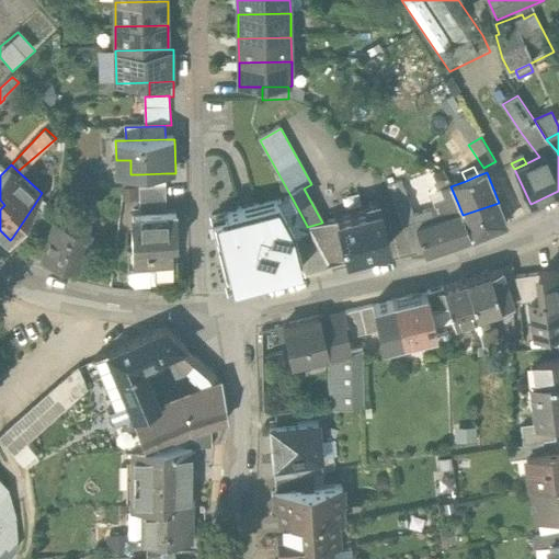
[(166,173),(139,174),(140,186),(167,186),(166,173)]
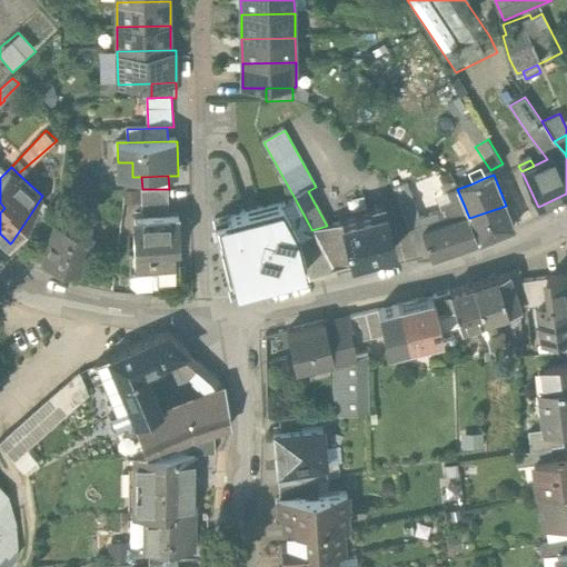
[(457,189),(446,194),(454,211),(465,207),(457,189)]
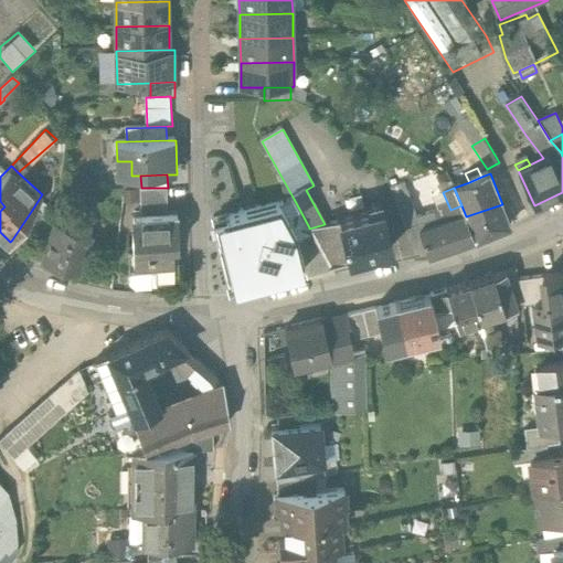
[(168,189),(141,189),(141,215),(168,214),(168,189)]
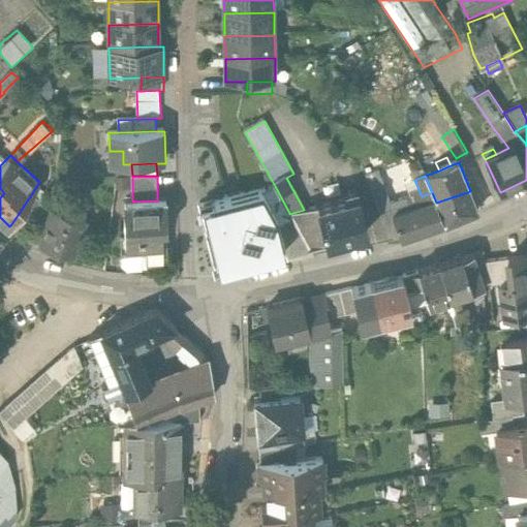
[(382,178),(369,183),(381,215),(394,211),(382,178)]
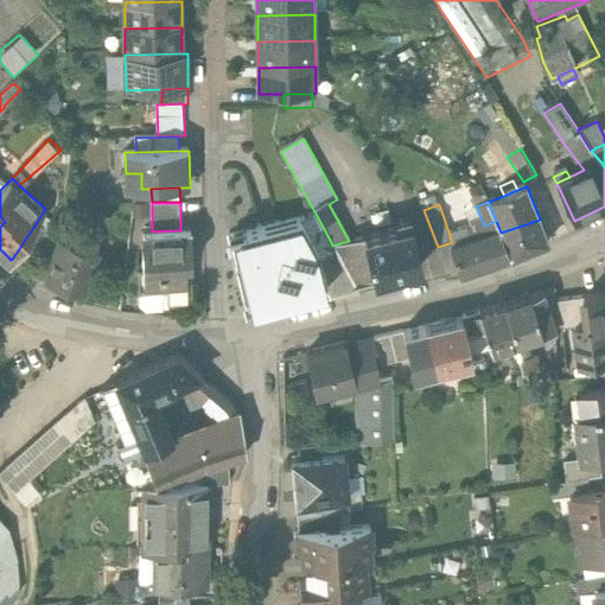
[(332,244),(316,214),(301,222),(303,222),(319,252),(332,244)]
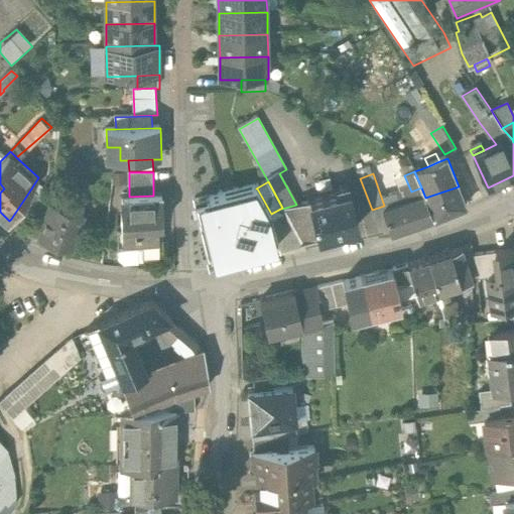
[(296,205),(282,209),(301,244),(360,230),(349,185),(339,188),(340,194),(296,205)]
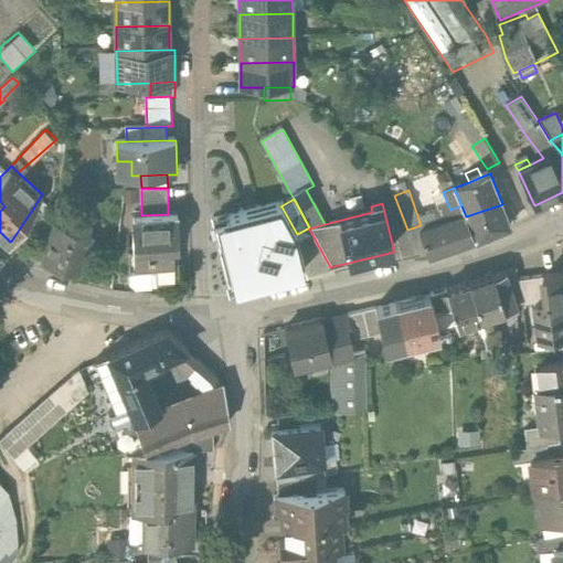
[(466,216),(465,216),(476,242),(511,227),(502,204),(466,216)]
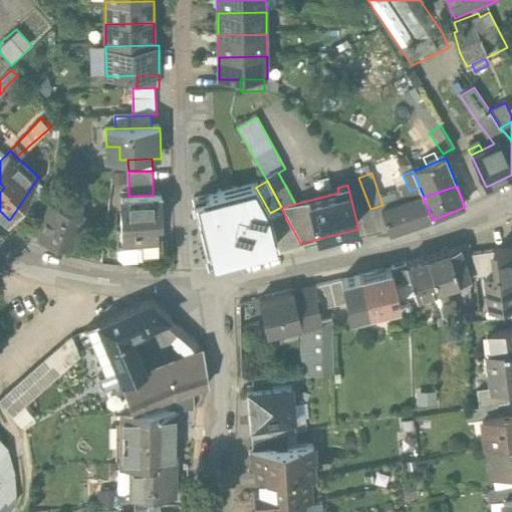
[(420,187),(410,191),(415,200),(423,197),(424,197),(420,187)]
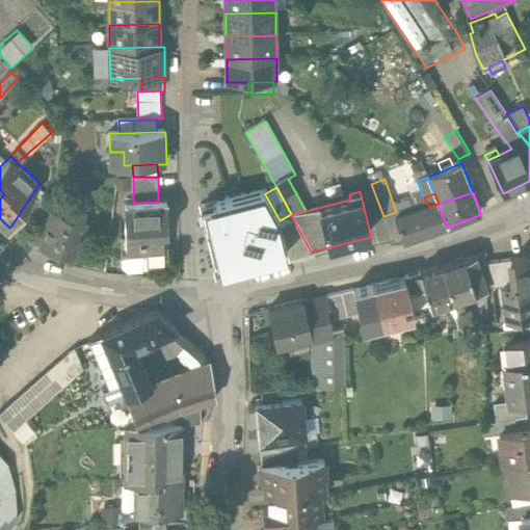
[(498,207),(491,193),(483,197),(486,212),(498,207)]
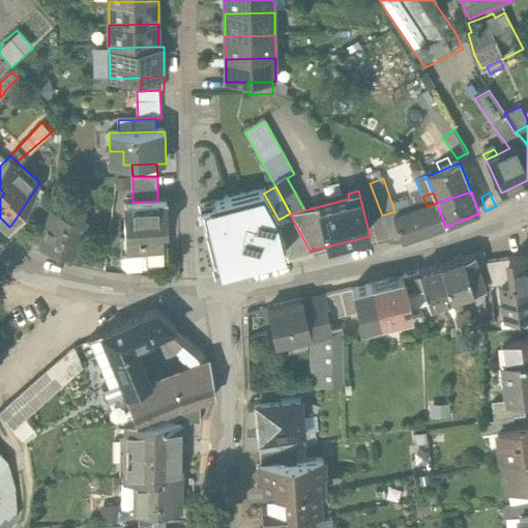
[(32,194),(11,225),(22,232),(41,200),(32,194)]
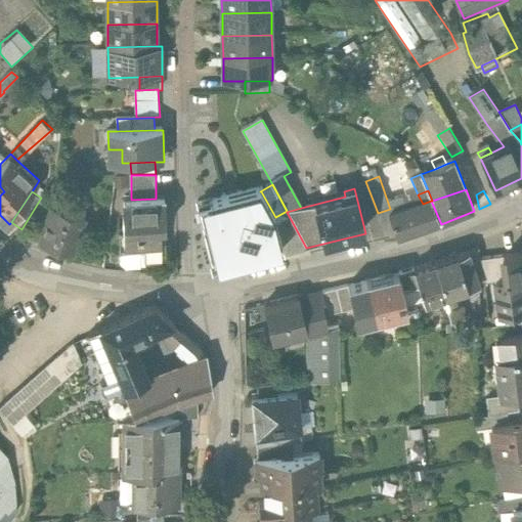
[(260,191),(211,204),(214,217),(200,220),(210,261),(218,259),(225,263),(226,267),(285,253),(275,217),(261,191),(260,191)]
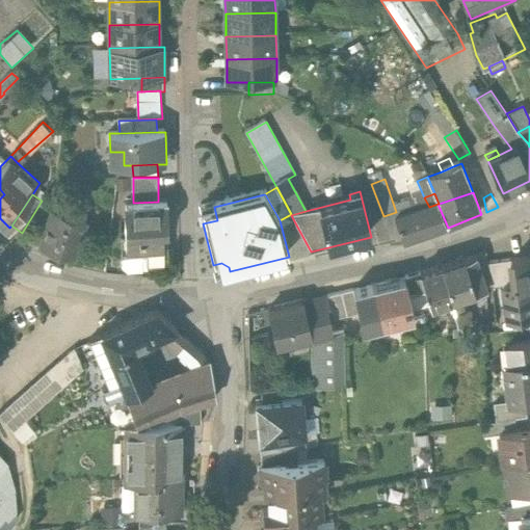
[(133,203),(126,203),(127,219),(126,219),(126,237),(122,237),(123,266),(127,270),(148,270),(148,265),(168,264),(167,202),(158,202),(133,203)]
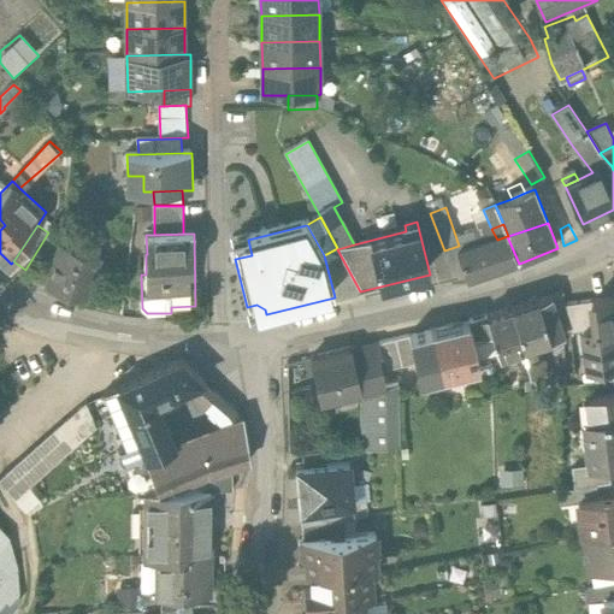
[(497,240),(491,242),(496,253),(488,257),(495,272),(519,264),(507,236),(497,240)]
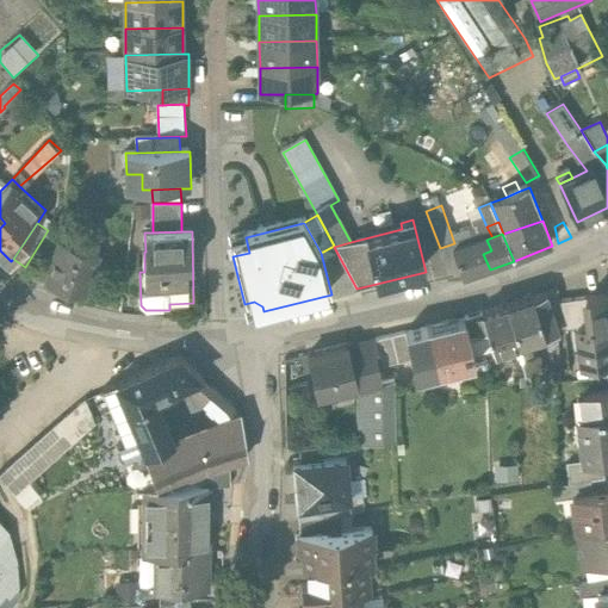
[(100,252),(61,237),(47,277),(86,291),(100,252)]
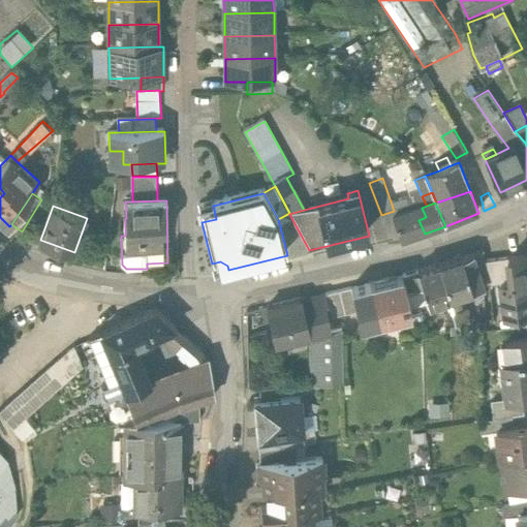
[(403,214),(394,216),(402,241),(425,234),(419,220),(426,217),(422,208),(409,211),(403,214)]
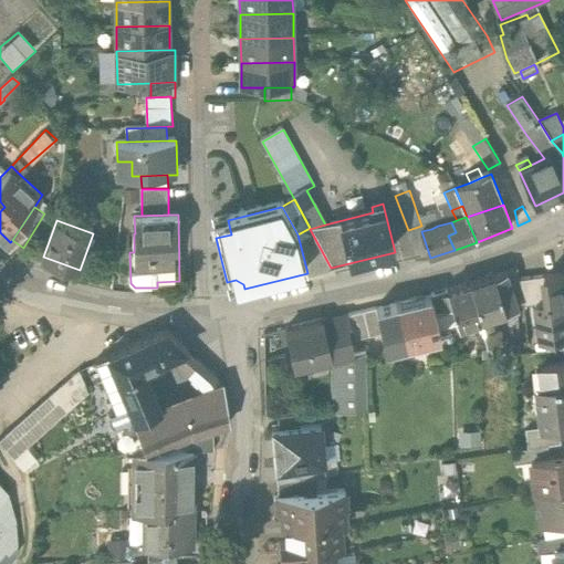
[(518,272),(507,275),(513,296),(521,293),(520,282),(518,272)]
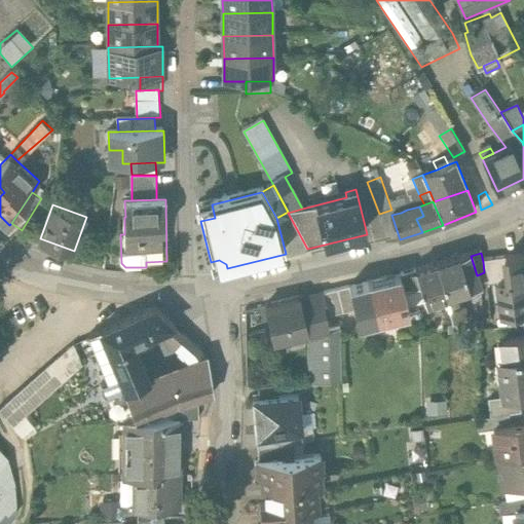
[(471,256),(438,266),(449,299),(455,297),(481,289),(477,275),(471,256)]
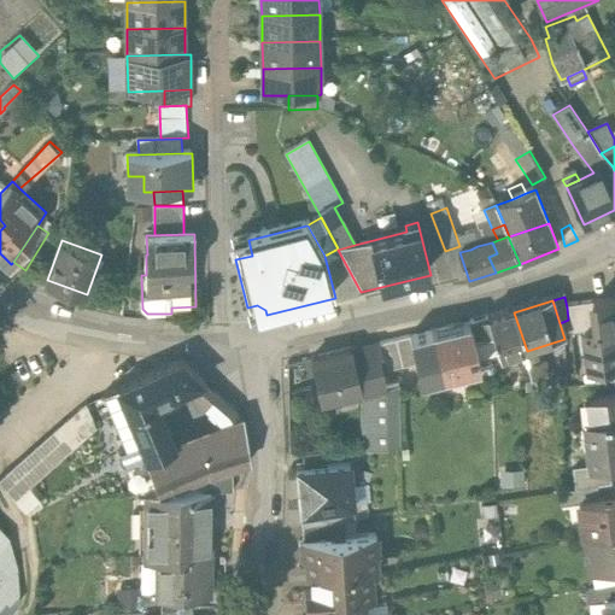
[(614,300),(595,303),(598,332),(586,333),(592,372),(614,367),(614,300)]
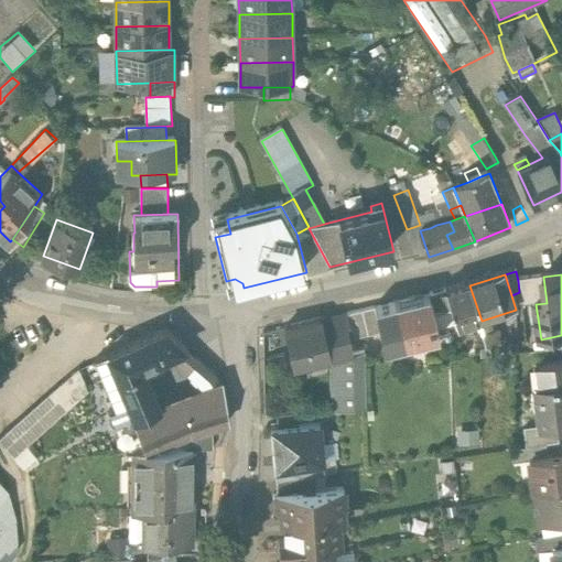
[(543,277),(518,281),(519,292),(521,306),(536,304),(547,303),(543,277)]
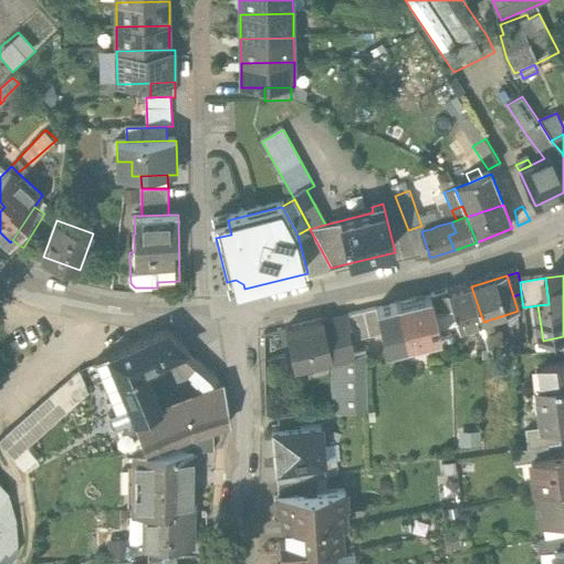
[(471,286),(448,293),(452,309),(459,330),(483,322),(471,286)]
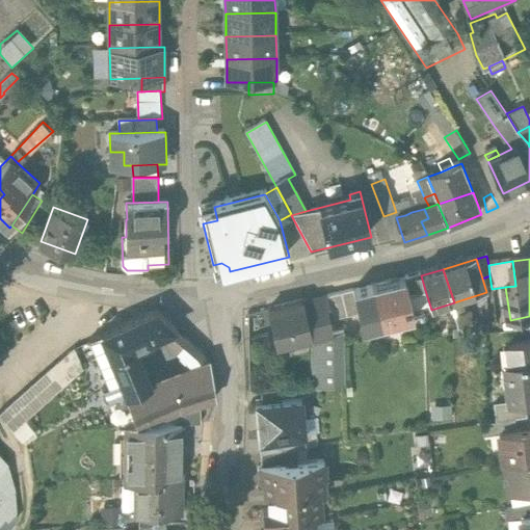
[(421,275),(406,281),(409,295),(425,290),(421,275)]
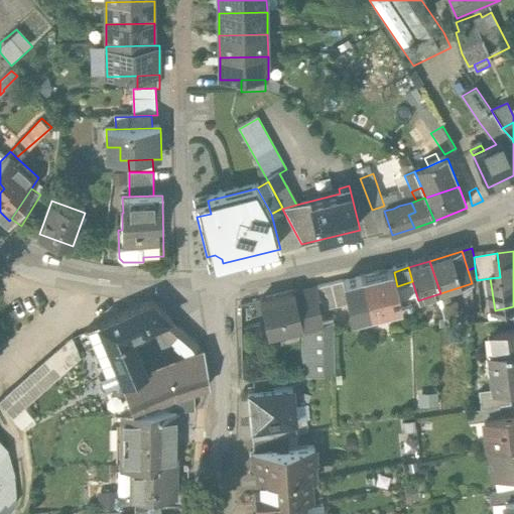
[(397,286),(394,272),(362,279),(372,318),(403,311),(397,286)]
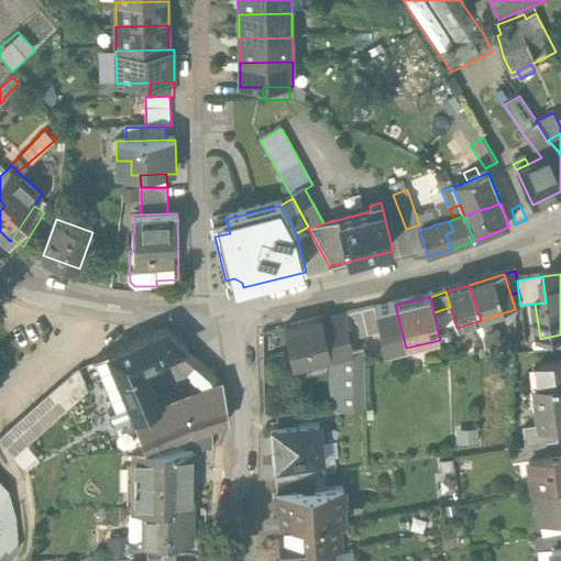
[(395,305),(375,309),(382,334),(386,352),(406,349),(406,348),(395,305)]
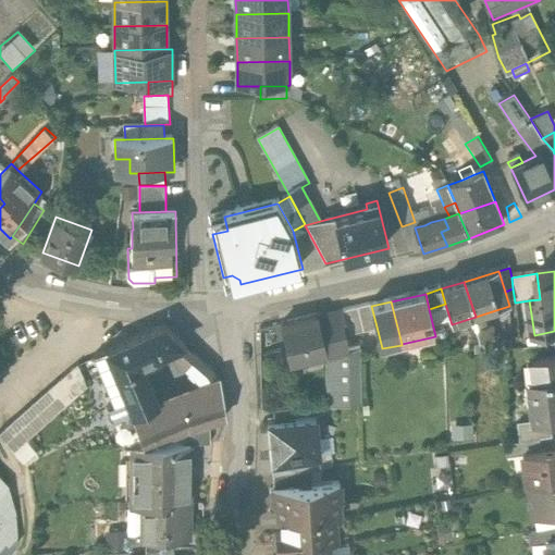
[(371,306),(359,309),(365,334),(378,331),(371,306)]
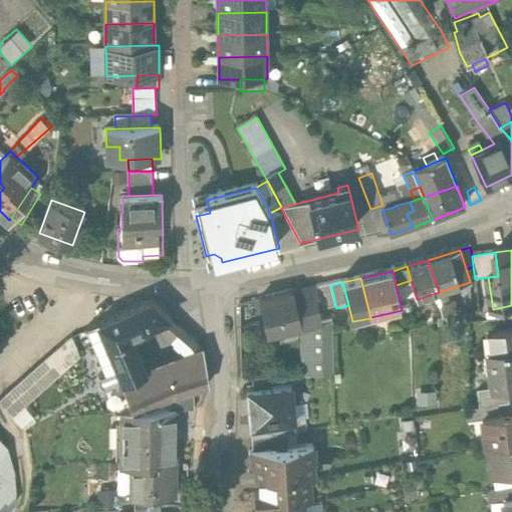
[(331,285),(319,288),(324,311),(336,308),(331,285)]
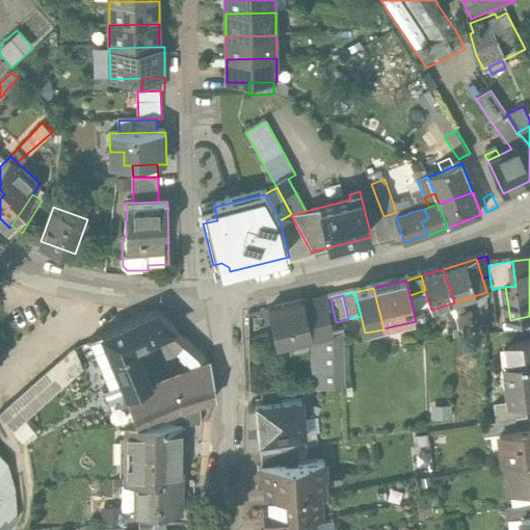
[(327,298),(303,305),(313,342),(334,337),(333,337),(333,335),(329,317),(332,317),(327,298)]
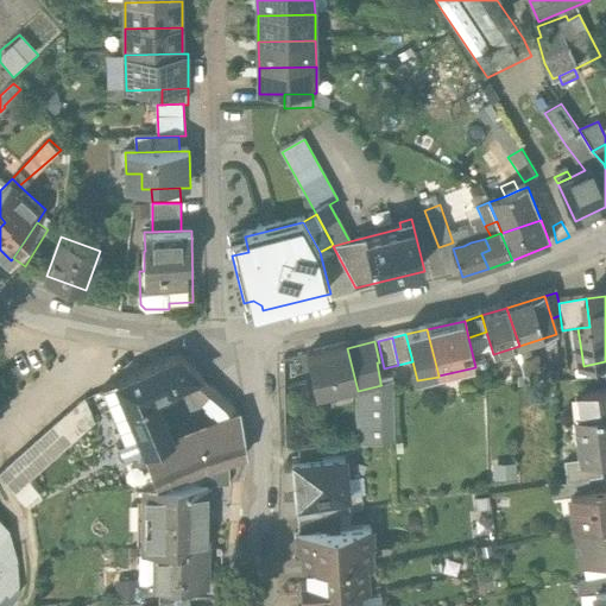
[(528,348),(526,343),(519,346),(522,365),(525,378),(542,373),(540,358),(535,346),(528,348)]
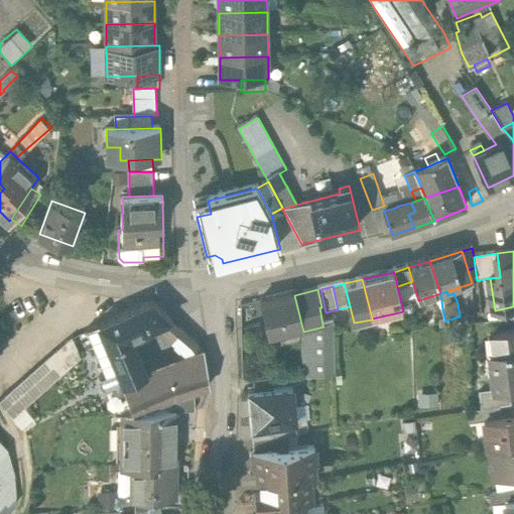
[(294,295),(262,303),(266,322),(281,318),(286,336),(303,332),(294,295)]
